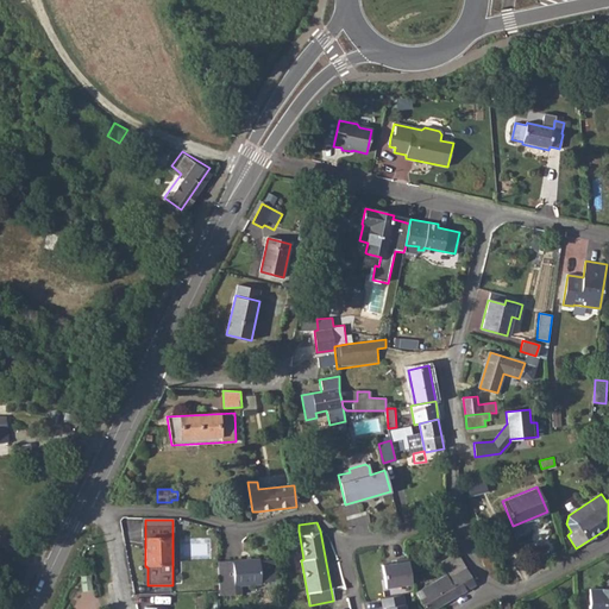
[(479,554),(484,566),(495,563),(489,550),(489,548),(488,547),(487,547),(484,546),(483,546),(482,547),(481,548),(479,550),(479,551),(479,552),(479,553),(481,554),(479,554)]
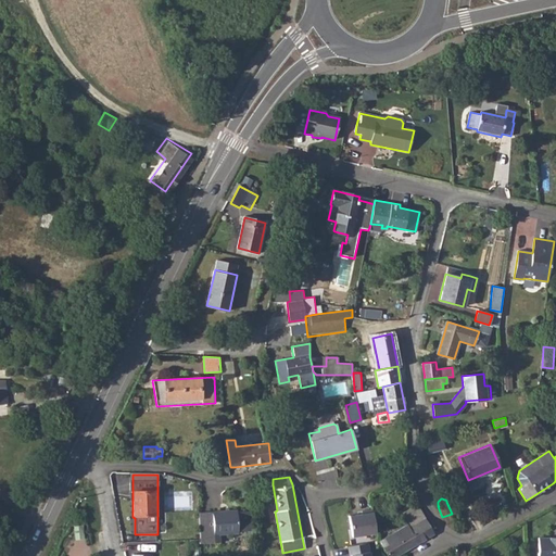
[(394,555),(433,533),(425,518),(416,505),(401,514),(406,523),(378,541),(388,555),(394,555)]
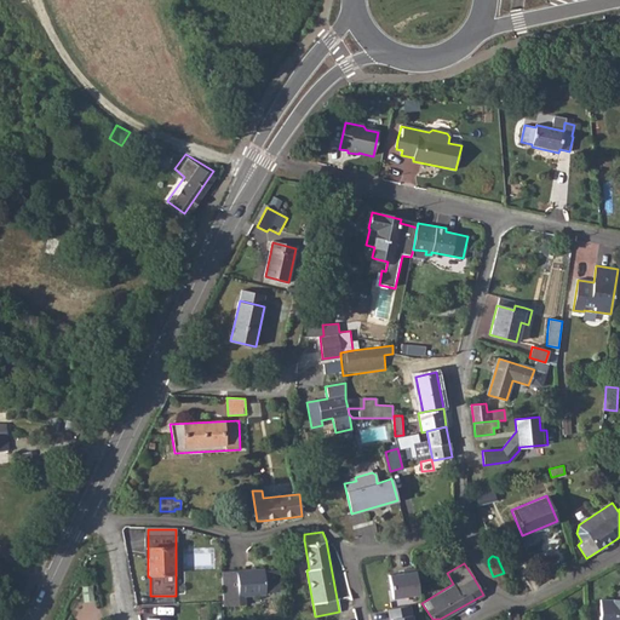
[(403,573),(389,575),(391,598),(418,593),(414,568),(403,570),(403,573)]
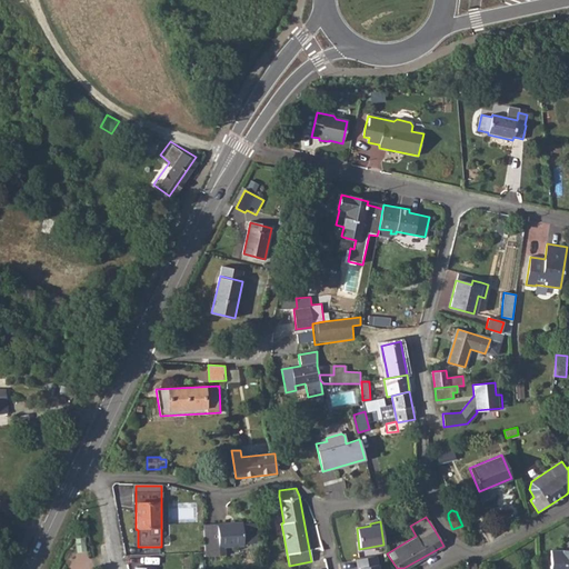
[(217,523),(203,525),(205,552),(206,556),(225,556),(223,547),(243,546),(243,543),(252,543),(252,551),(258,551),(256,522),(242,523),(242,522),(219,523),(217,523)]
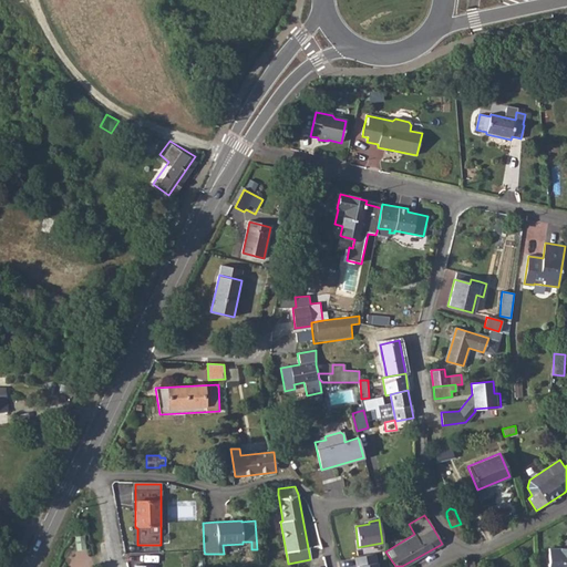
[(560,546),(548,546),(548,566),(566,566),(566,545),(560,546)]
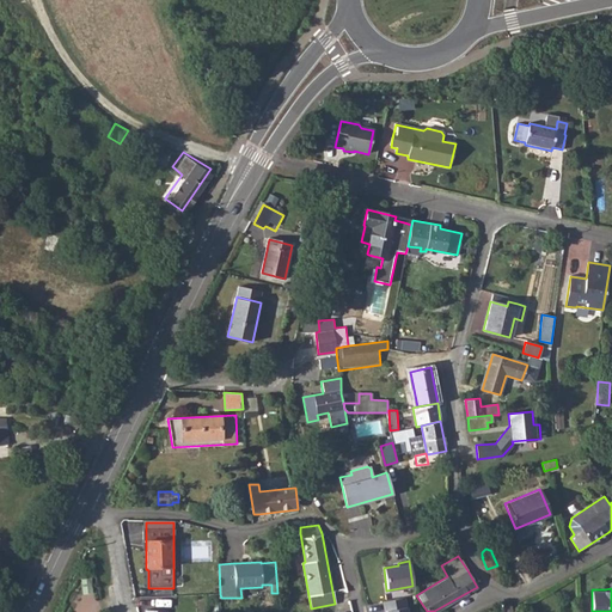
[(407,611),(404,598),(383,603),(384,611),(385,611),(386,611),(385,611),(407,611)]
